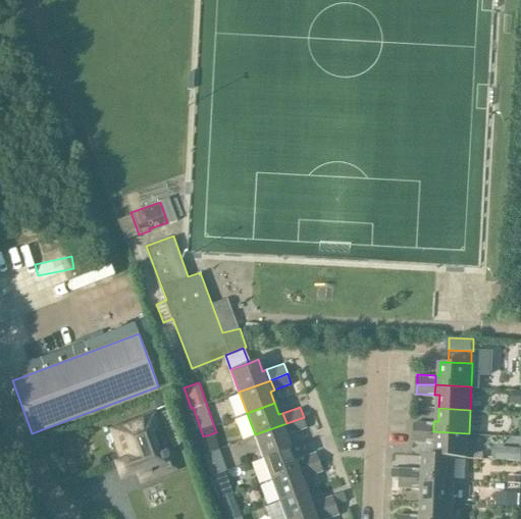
[(169,468),(165,459),(168,458),(166,452),(168,451),(154,413),(120,426),(128,450),(122,452),(124,458),(115,462),(121,478),(138,472),(140,479),(169,468)]
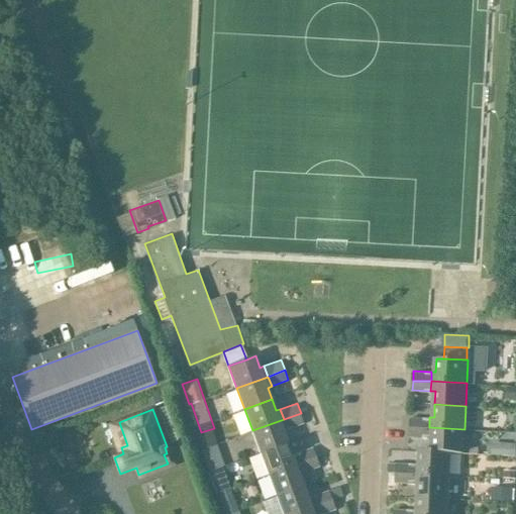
[(301,413),(284,419),(287,429),(304,422),(301,413)]
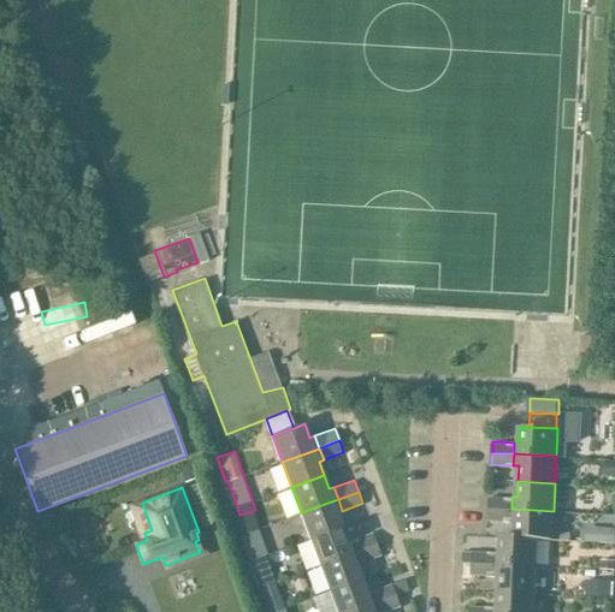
[(490,497),(490,507),(512,509),(512,497),(490,497)]
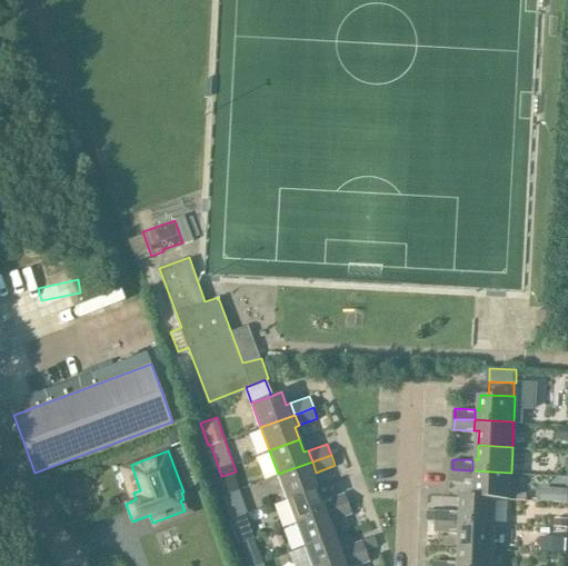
[(312,462),(278,474),(287,498),(317,487),(311,474),(316,473),(312,462)]
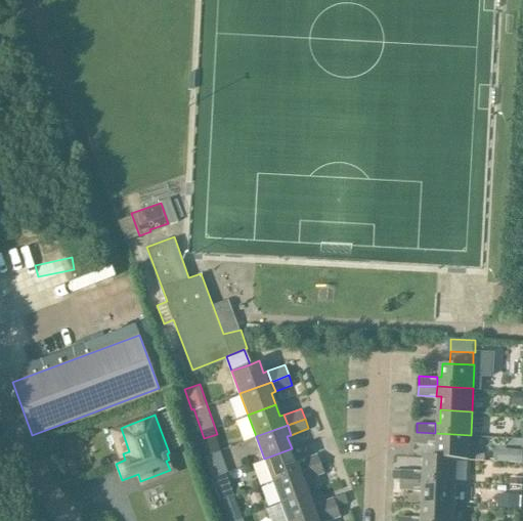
[(417,432),(416,442),(434,442),(435,433),(417,432)]
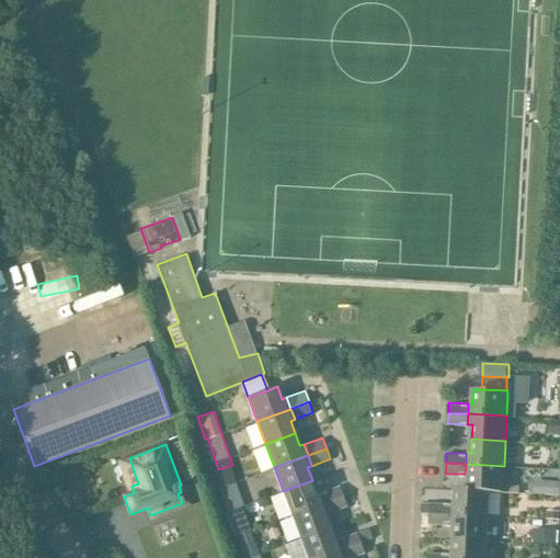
[(466,464),(465,474),(470,474),(469,488),(490,490),(503,490),(504,466),(466,464)]
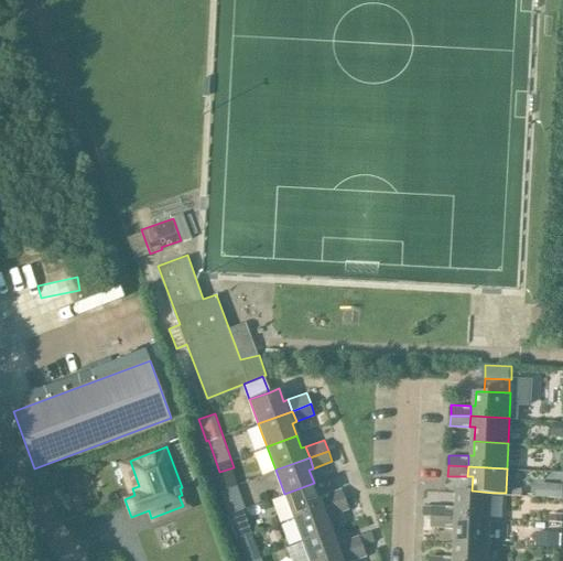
[(231,513),(249,507),(239,481),(222,487),(231,513)]
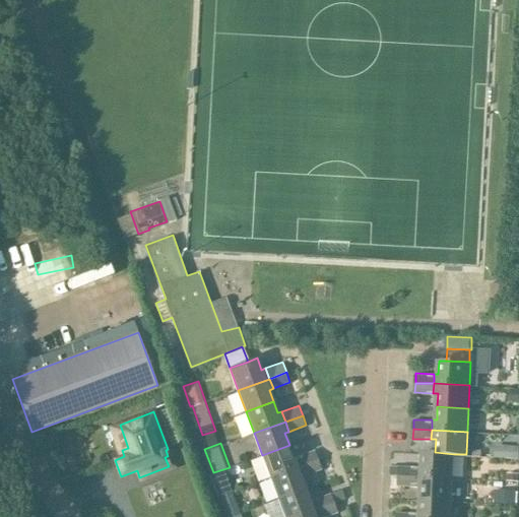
[(289,445),(262,455),(270,476),(301,465),(298,455),(294,456),(289,445)]
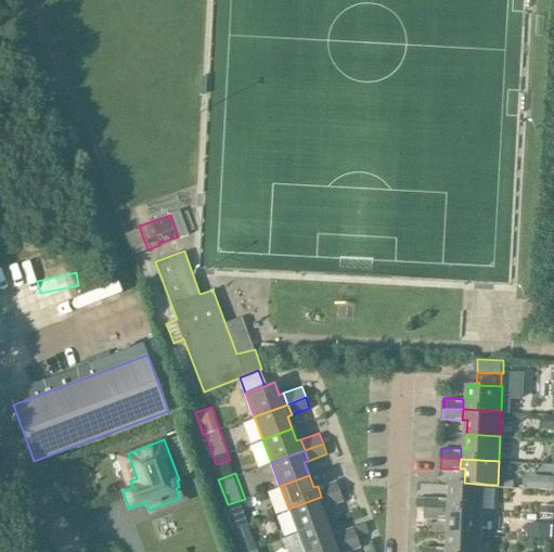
[(336,479),(318,486),(321,497),(339,489),(336,479)]
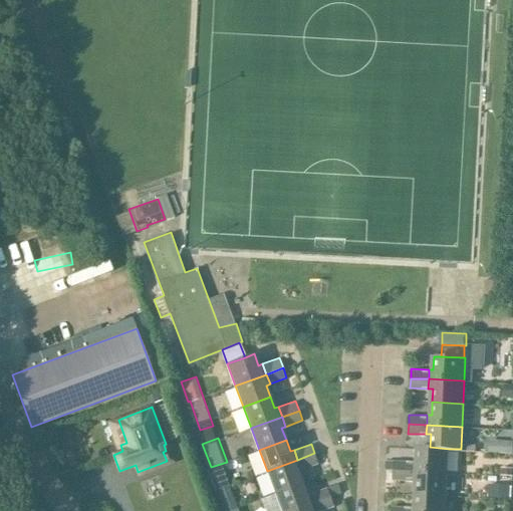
[(413,460),(413,470),(448,471),(449,449),(430,447),(426,447),(418,447),(418,460),(413,460)]
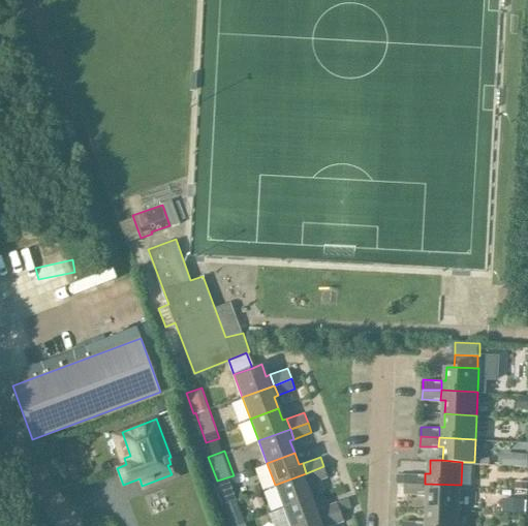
[(323,466),(306,473),(310,483),(328,476),(323,466)]
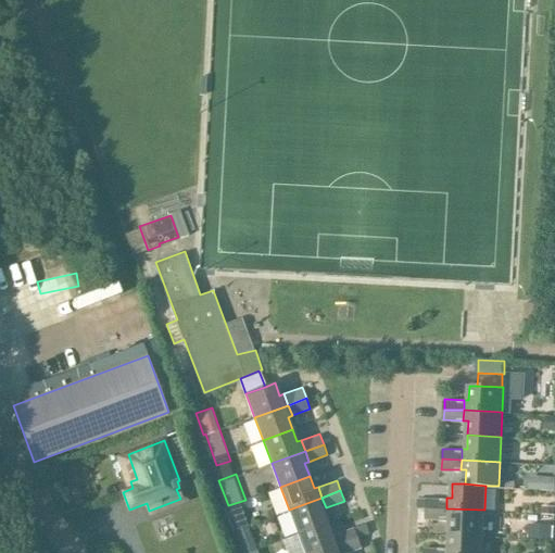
[(322,498),(289,510),(298,532),(327,522),(322,510),(326,507),(322,498)]
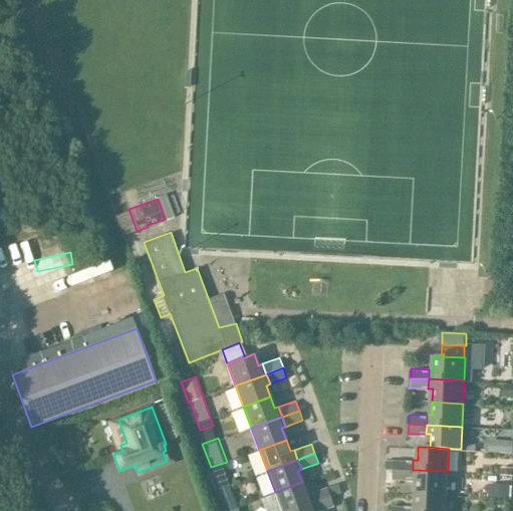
[(395,460),(395,469),(413,470),(413,460),(395,460)]
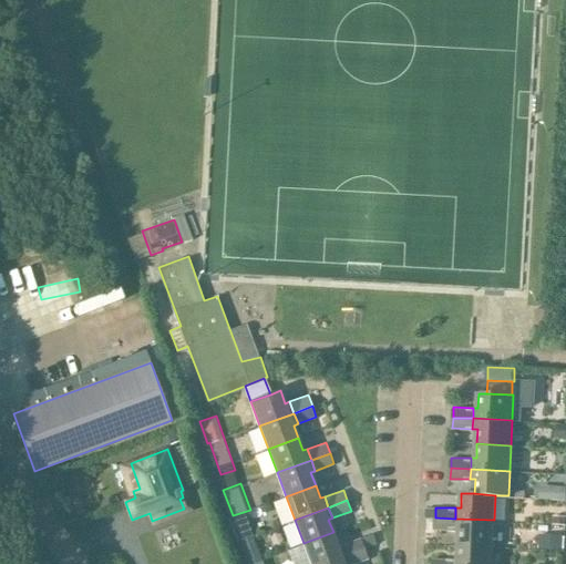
[(435,518),(435,529),(454,529),(455,519),(435,518)]
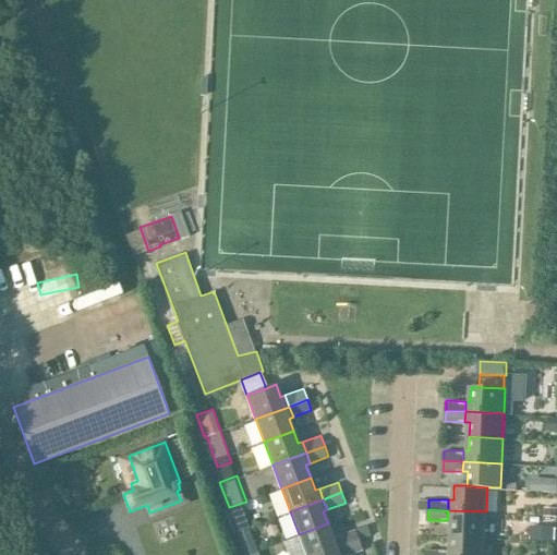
[(448,510),(447,520),(452,520),(451,535),(485,537),(486,511),(448,510)]
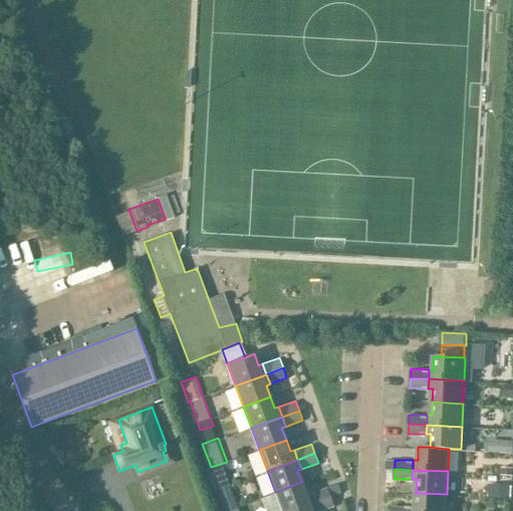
[(302,482),(275,492),(281,510),(289,510),(313,502),(310,492),(306,494),(302,482)]
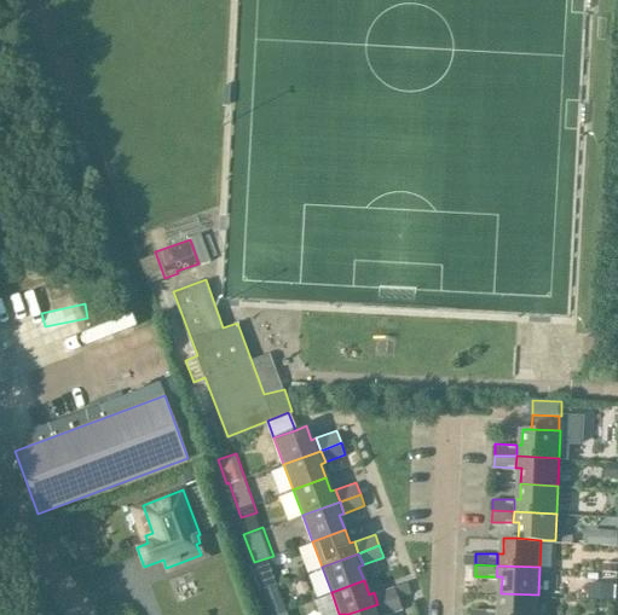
[(394,585),(374,592),(377,604),(398,597),(394,585)]
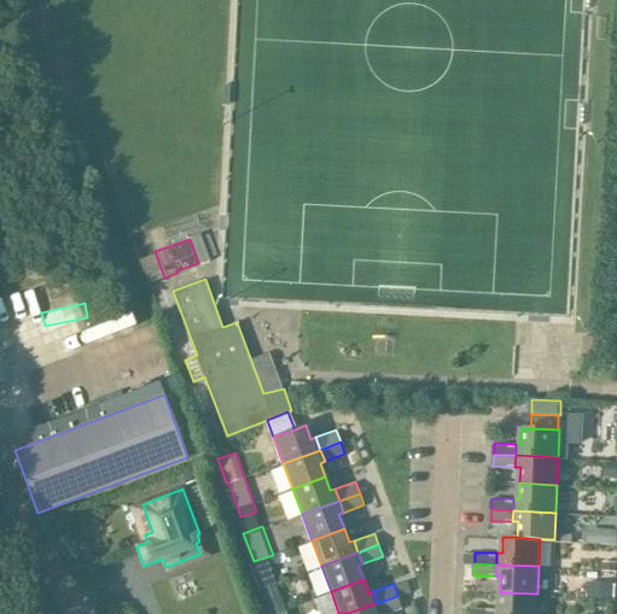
[(494,608),(494,613),(536,613),(537,594),(500,592),(500,608),(494,608)]
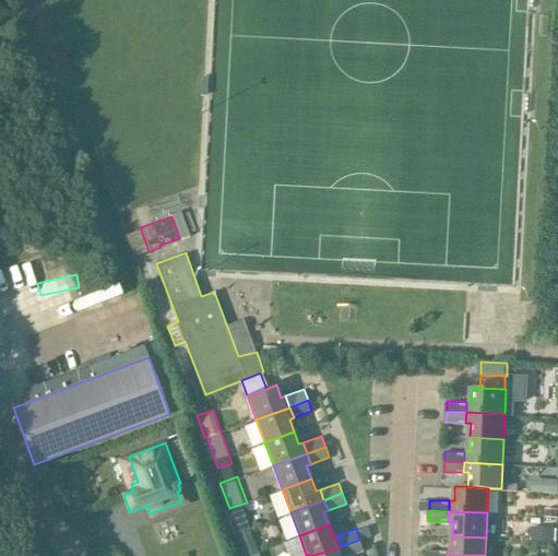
[(359,540),(341,546),(344,555),(347,555),(364,551),(359,540)]
